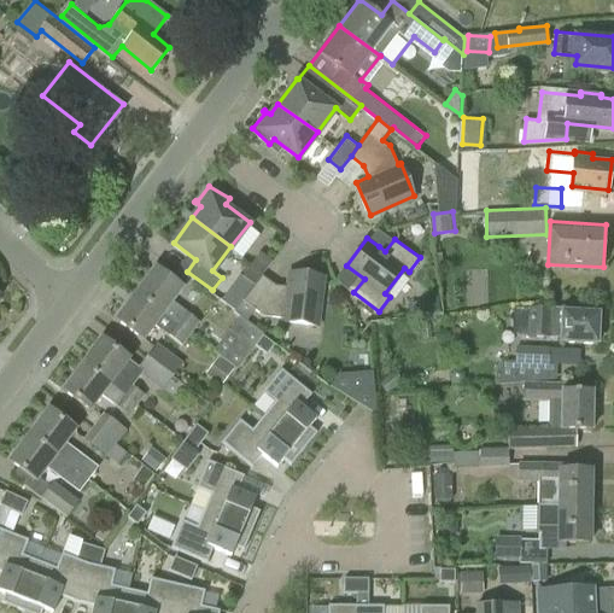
[(255,282),(262,273),(273,260),(261,250),(243,274),(255,282)]
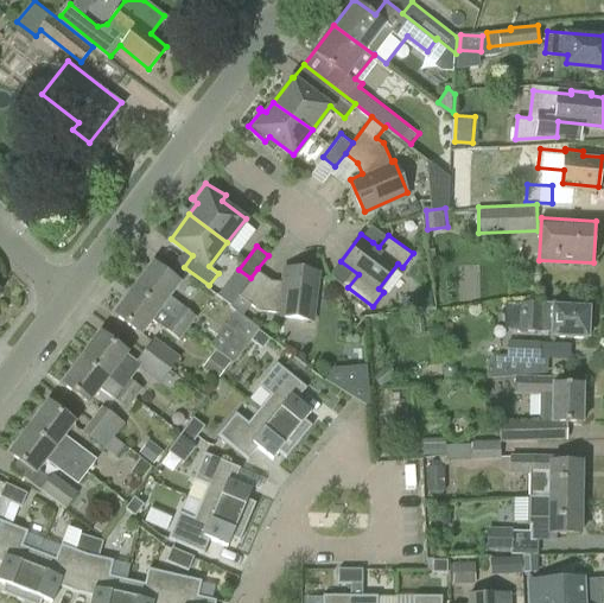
[(135,286),(189,327),(198,315),(170,293),(179,281),(153,261),(135,286)]
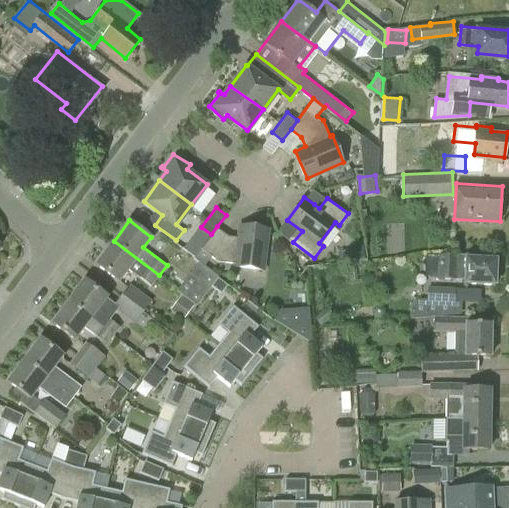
[(205,265),(205,264),(212,255),(218,259),(235,262),(235,264),(264,268),(269,228),(240,224),(238,235),(228,234),(217,226),(211,234),(195,255),(200,260),(199,261),(205,265)]
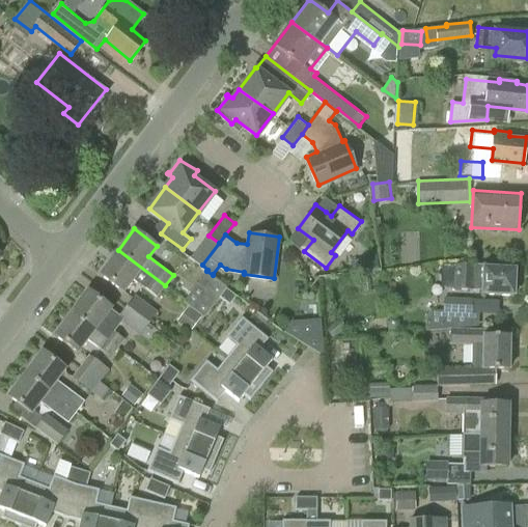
[(158,295),(165,285),(118,250),(101,272),(123,289),(133,276),(158,295)]
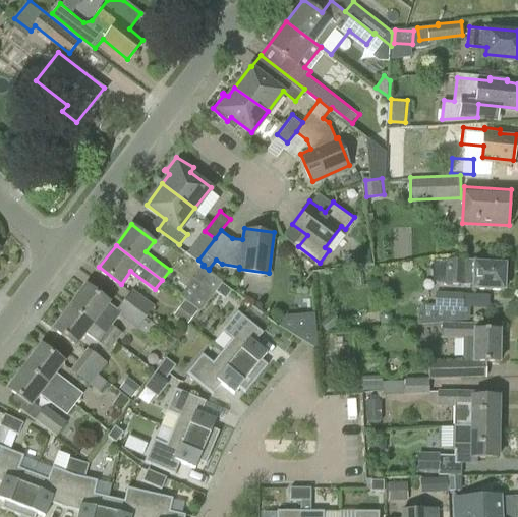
[(475,257),(436,255),(435,270),(448,270),(448,281),(474,282),(474,286),(505,287),(506,262),(493,262),(493,257),(475,256),(475,257)]
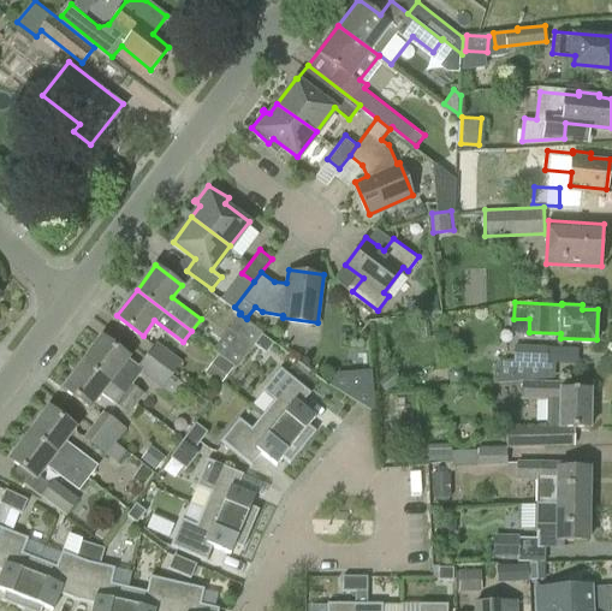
[(263,331),(247,318),(247,319),(239,314),(231,326),(241,333),(225,355),(237,365),(238,366),(238,365),(263,331)]
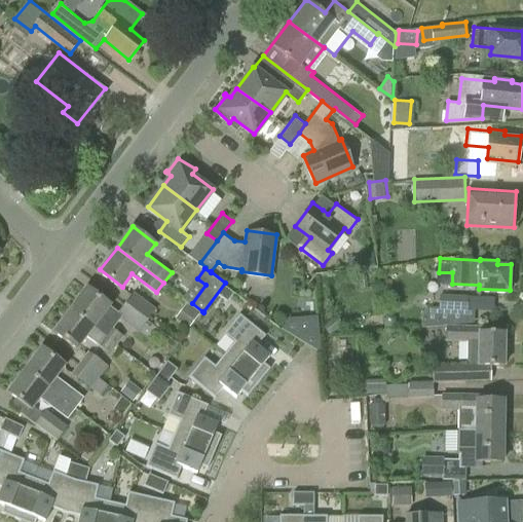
[(234,291),(226,285),(220,292),(228,299),(234,291)]
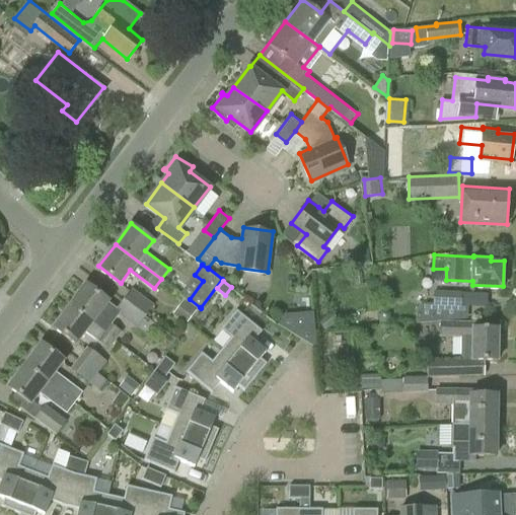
[(147,315),(125,298),(119,306),(86,282),(71,303),(117,339),(124,329),(113,322),(121,312),(139,326),(147,315)]
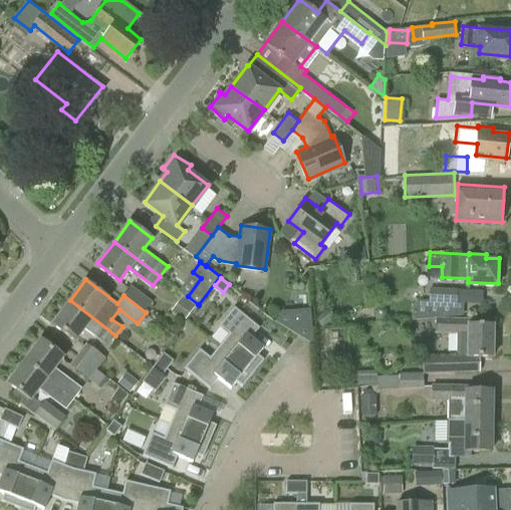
[(123,295),(146,312),(155,300),(133,283),(123,295)]
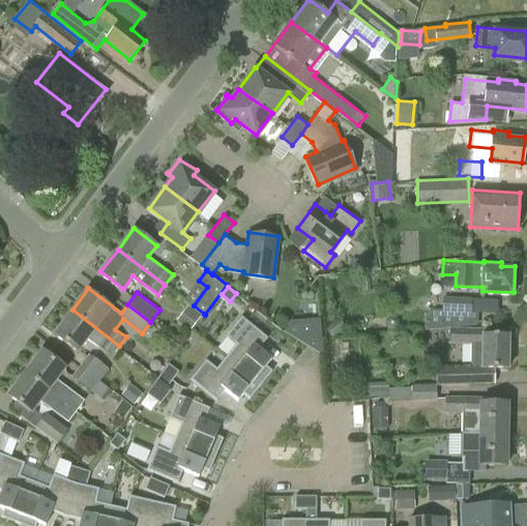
[(471,324),(472,296),(445,295),(444,311),(441,311),(441,319),(462,320),(462,324),(471,324)]
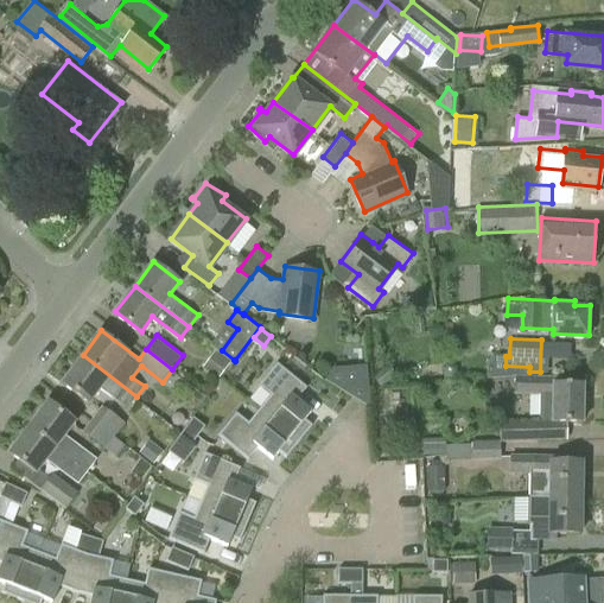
[(220,376),(231,360),(216,349),(204,366),(220,376)]
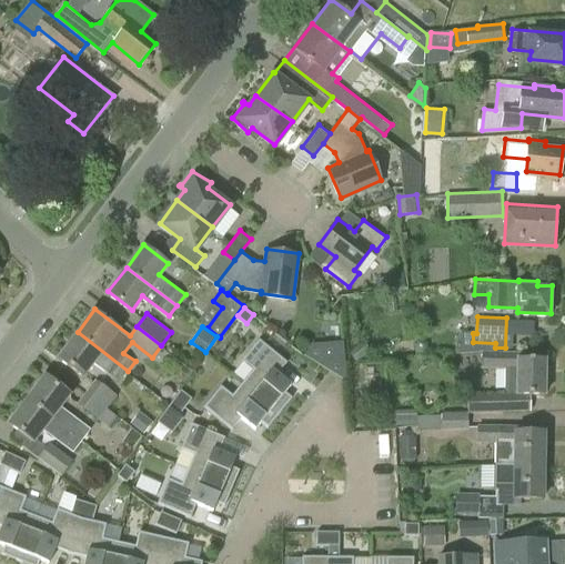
[(121,380),(128,371),(78,332),(59,356),(82,374),(93,360),(121,380)]
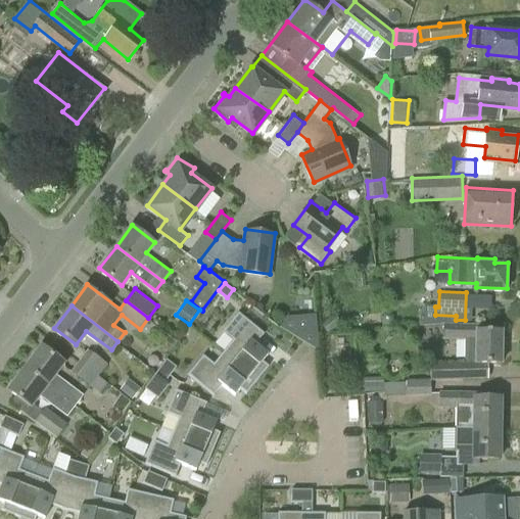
[(290,337),(320,336),(319,313),(289,314),(290,337)]
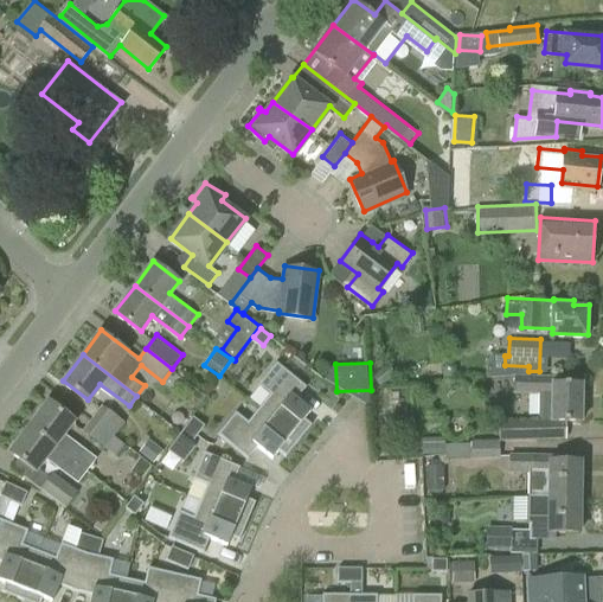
[(256,389),(268,398),(256,414),(296,444),(308,429),(302,424),(308,416),(292,403),(302,391),(274,367),(256,389)]
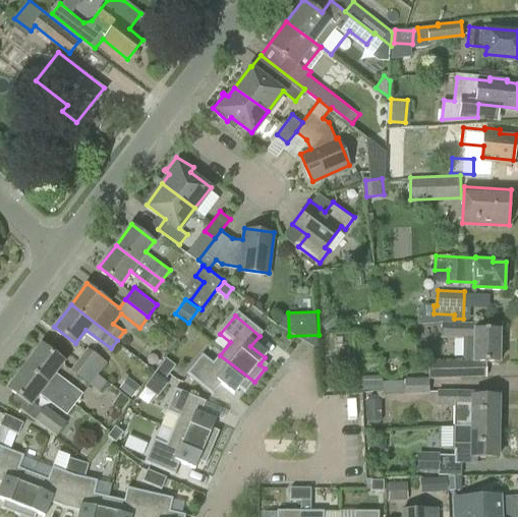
[(500,361),(501,328),(480,327),(480,321),(443,319),(443,336),(464,337),(463,355),(468,360),(500,361)]
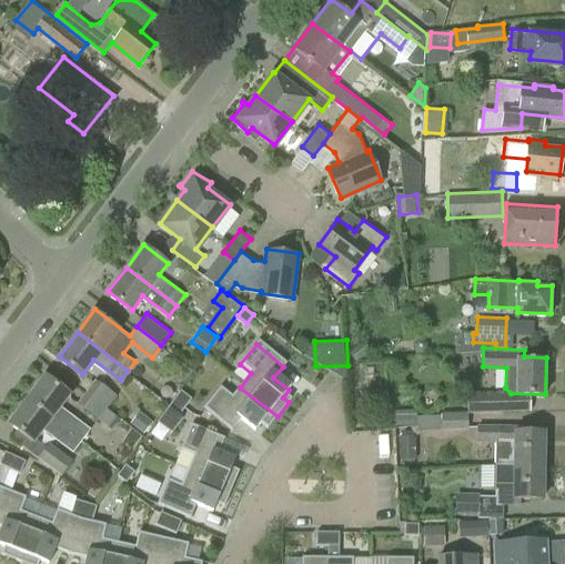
[(28,398),(82,440),(92,426),(61,403),(69,393),(46,375),(28,398)]
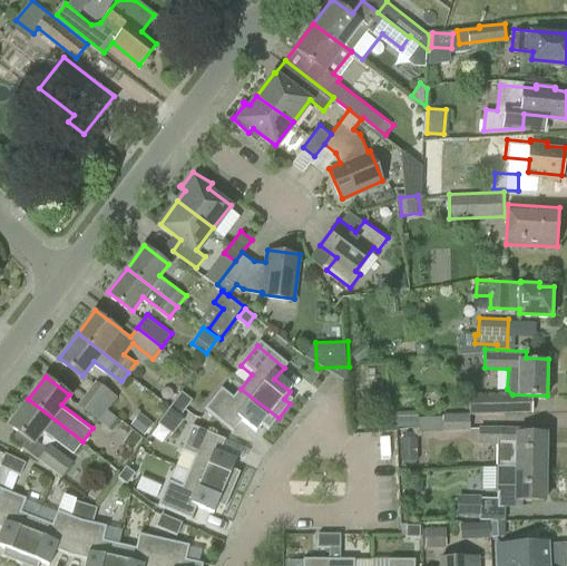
[(87,392),(108,408),(118,394),(97,379),(87,392)]
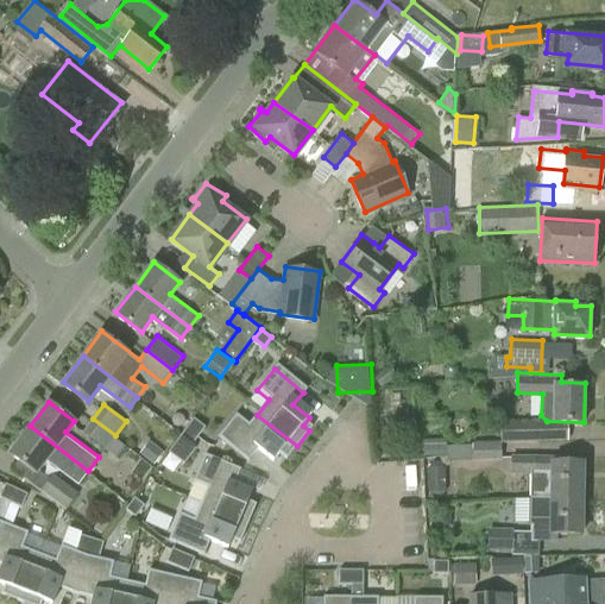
[(284,463),(297,446),(257,415),(245,429),(233,419),(215,440),(244,464),(254,452),(271,465),(277,457),(284,463)]
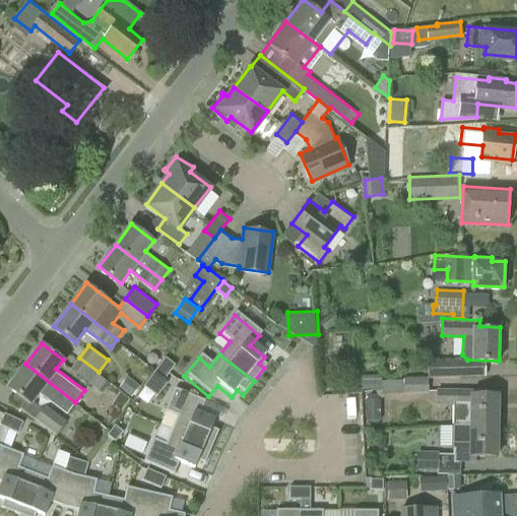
[(168,356),(160,364),(171,372),(177,363),(168,356)]
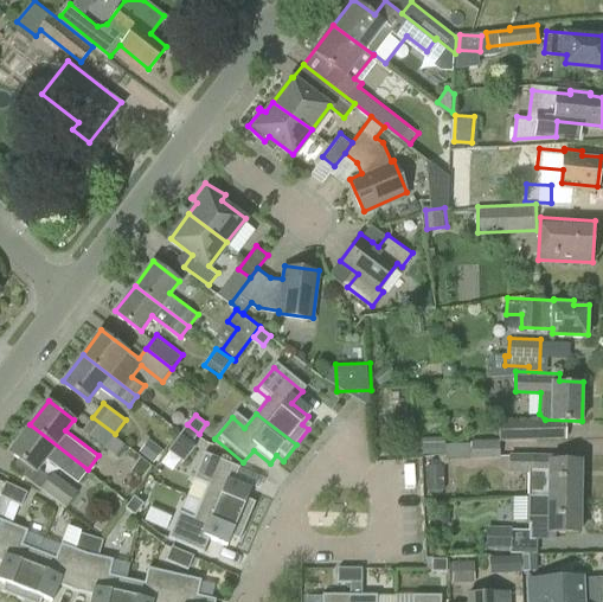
[(107,446),(115,434),(92,417),(84,429),(107,446)]
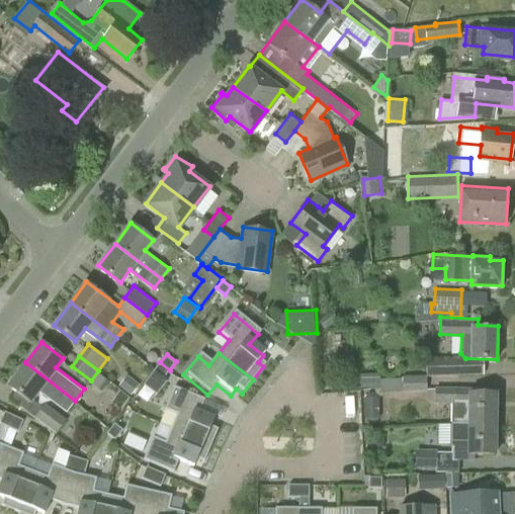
[(428,374),(458,374),(459,358),(429,358),(428,374)]
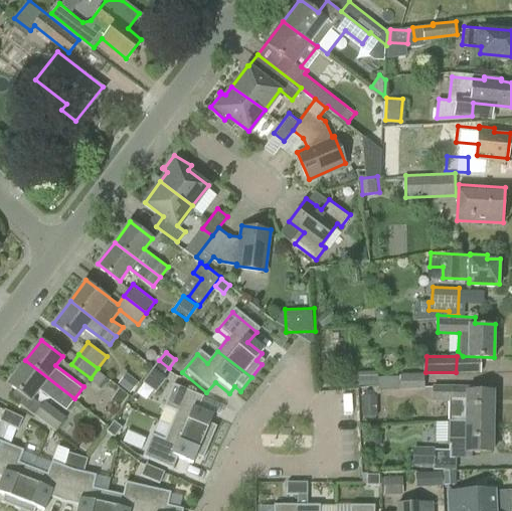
[(67,408),(74,398),(25,360),(9,381),(18,388),(12,395),(43,418),(35,429),(49,440),(67,416),(46,399),(43,403),(33,394),(39,386),(67,408)]
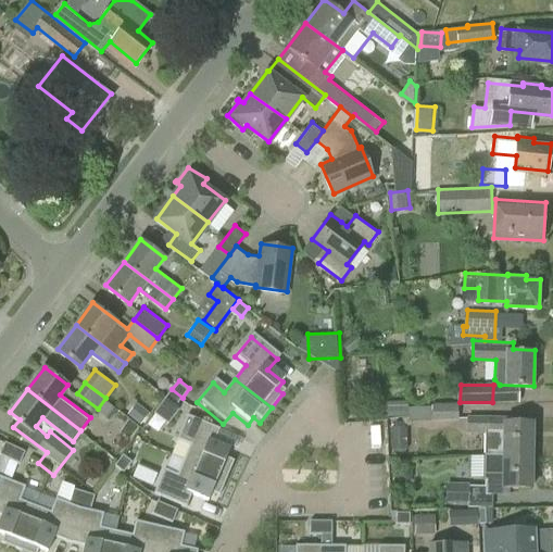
[(172,389),(166,398),(177,405),(183,398),(172,389)]
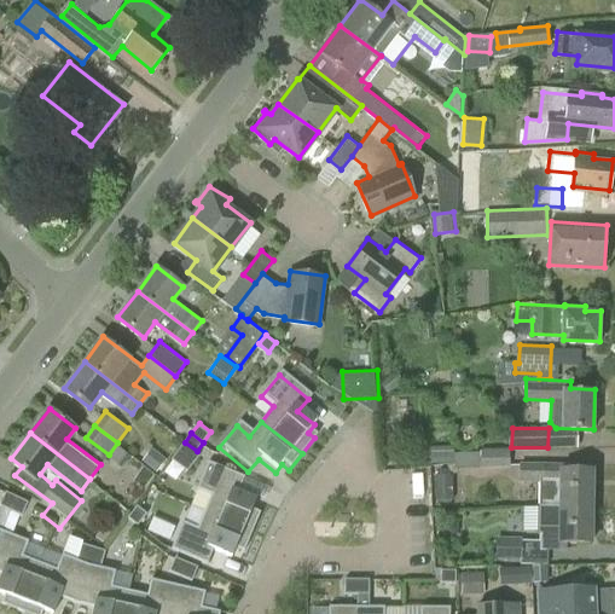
[(185,442),(174,457),(190,469),(201,453),(197,451),(185,442)]
